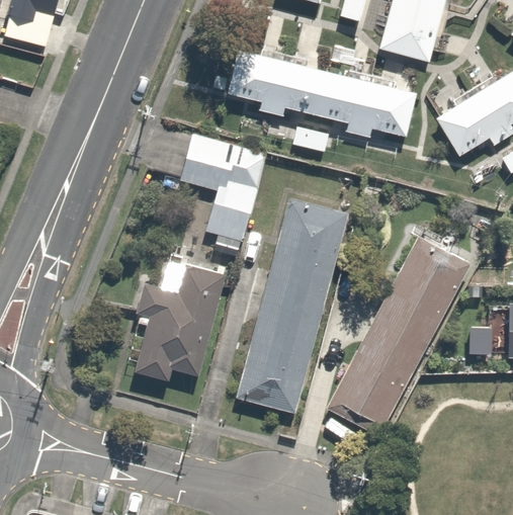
[(9,0),(2,32),(49,45),(60,0),(9,0)]
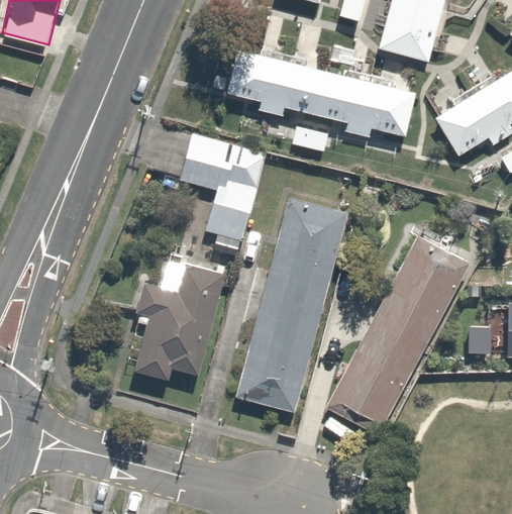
[(367,0),(344,0),(341,16),(363,20),(367,0)]
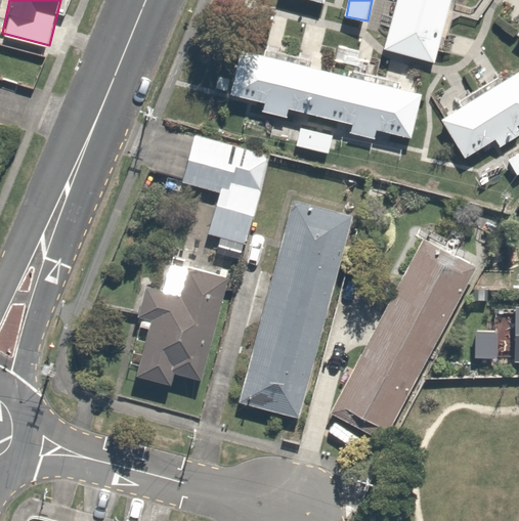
[(450,0),(395,0),(382,48),(433,62),(450,0)]
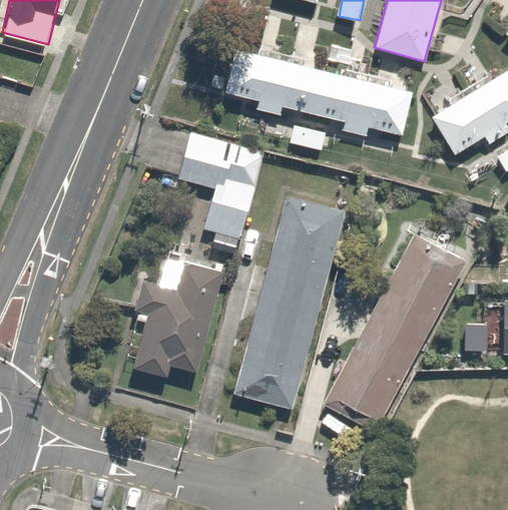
[(283,108),(344,123),(342,130),(366,136),(368,129),(404,138),(415,91),(234,48),(223,94),(258,102),(256,110),(281,116),(283,108)]
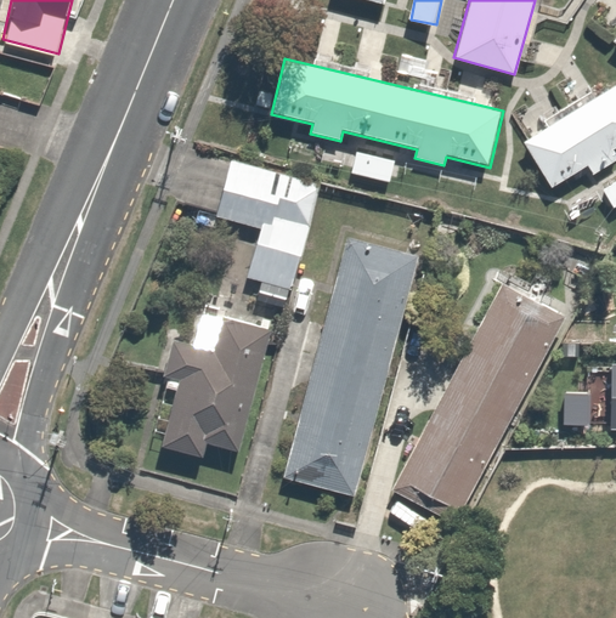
[(615,78),(519,141),(549,188),(583,166),(591,177),(615,160),(615,78)]
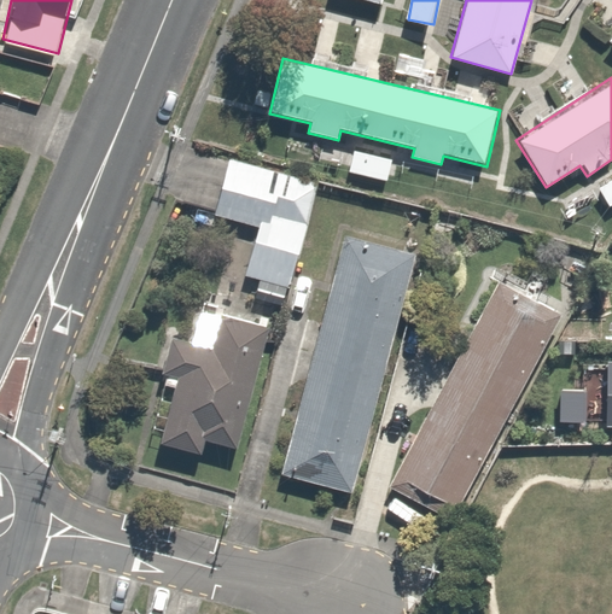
[(397,161),(350,151),(345,171),(394,181),(397,161)]
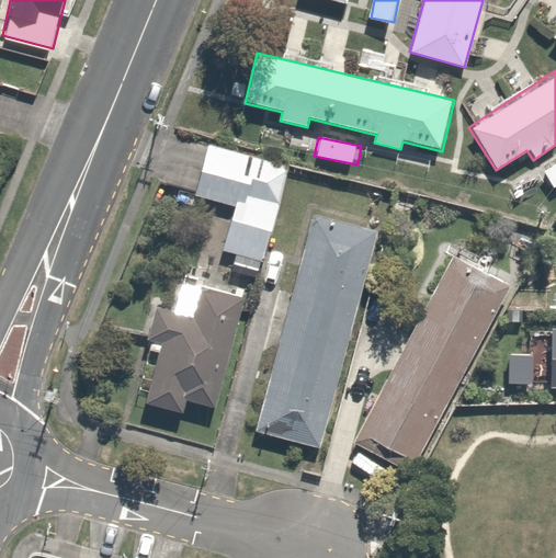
[(263,265),(290,168),(291,166),(207,144),(193,194),(229,204),(216,252),(263,265)]
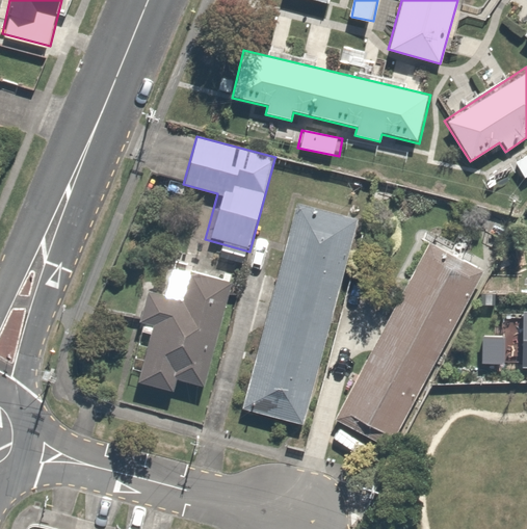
[(526,155),(516,160),(523,177),(526,176),(526,155)]
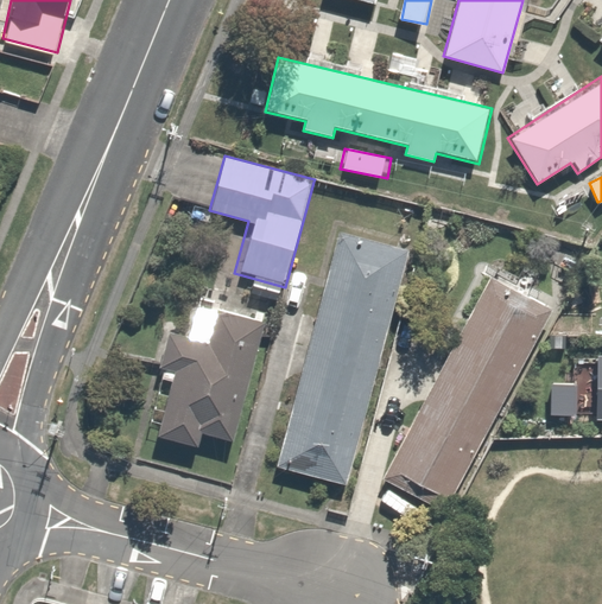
[(412,247),(340,227),(276,464),(349,483),(412,247)]
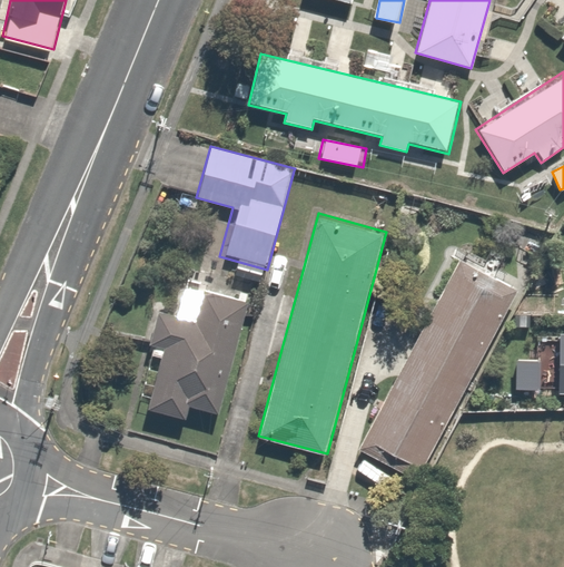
[(514,286),(452,257),(360,452),(423,481),(514,286)]
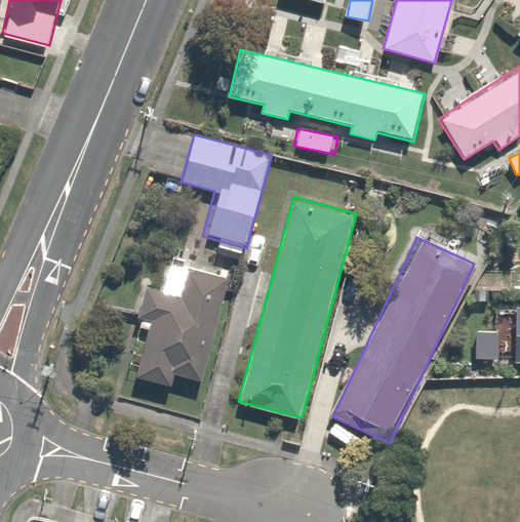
[(197,377),(224,277),(183,266),(174,296),(146,288),(136,322),(149,325),(136,372),(175,383),(178,372),(197,377)]
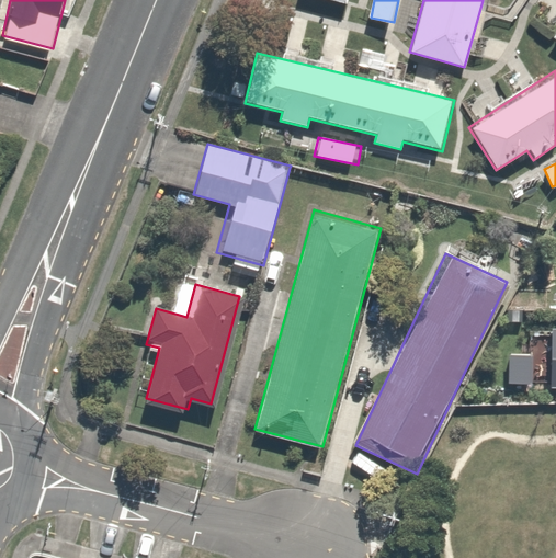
[(555,321),(547,321),(544,384),(555,384),(555,321)]
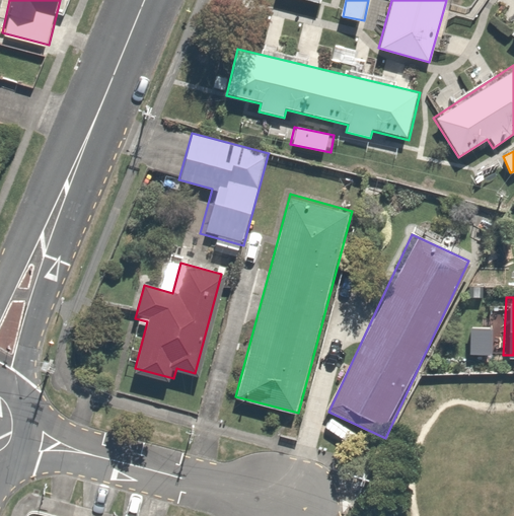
All buildings are outlined.
